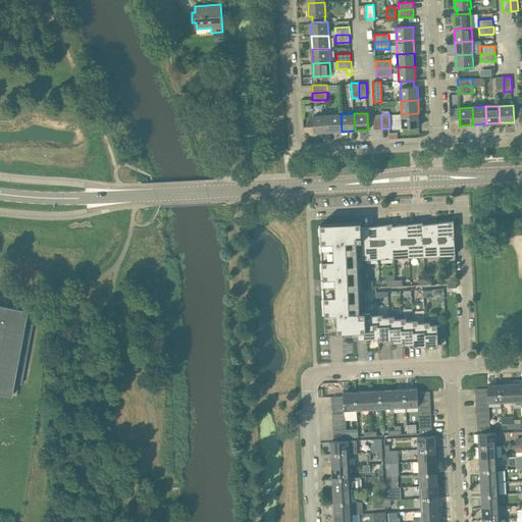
[(418,113),(402,114),(402,127),(419,127),(418,113)]
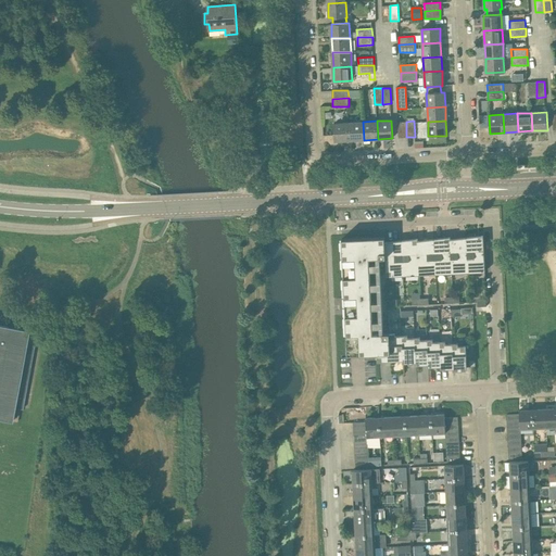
[(349,123),(350,140),(364,140),(363,122),(349,123)]
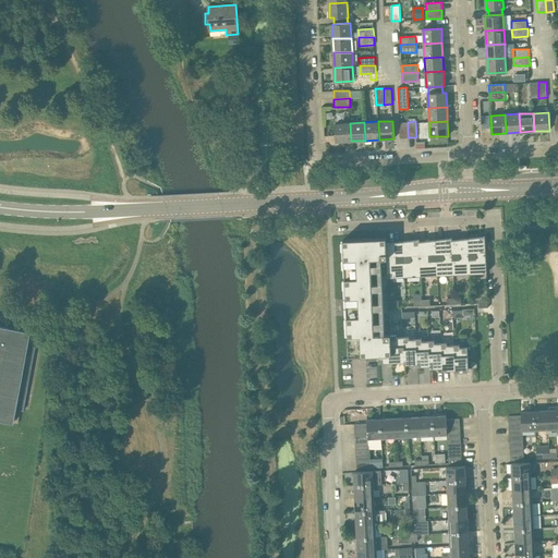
[(408,137),(408,122),(399,122),(400,138),(408,137)]
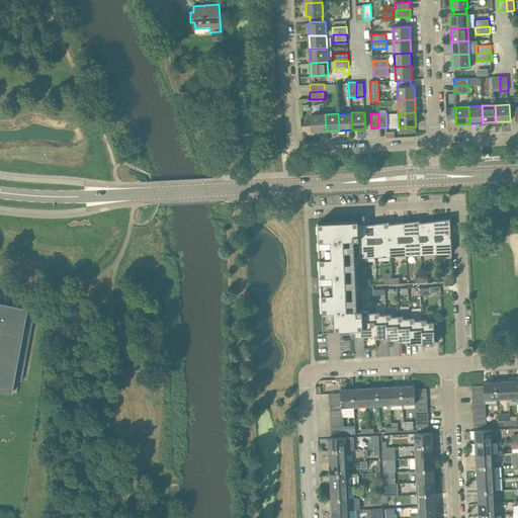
[(326,131),(325,114),(311,114),(312,132),(326,131)]
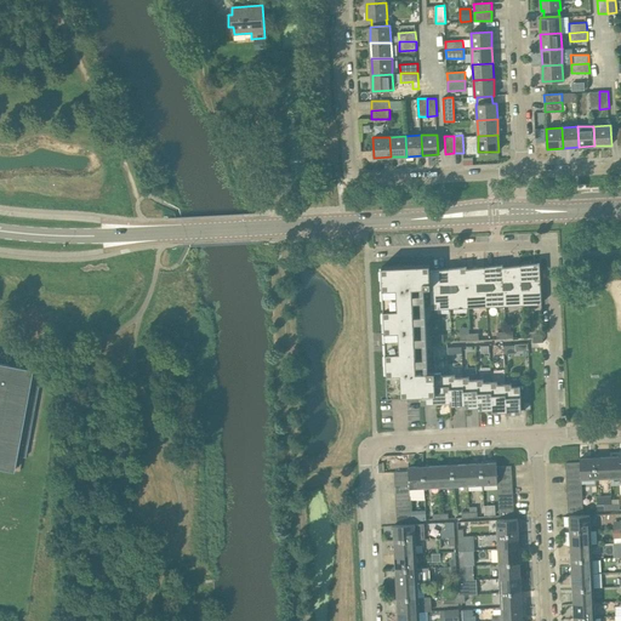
[(522,265),(523,305),(542,303),(540,268),(540,262),(522,265)]
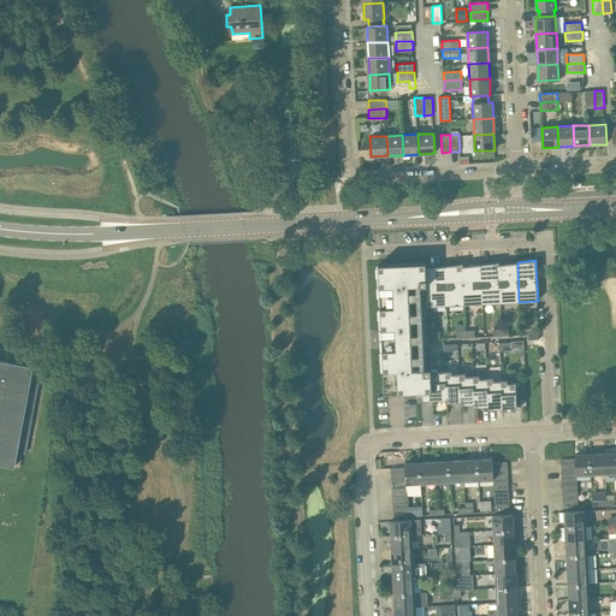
[(419,400),(433,398),(432,368),(425,368),(421,285),(427,285),(427,268),(427,262),(420,262),(420,266),(414,266),(414,262),(379,264),(385,394),(419,391),(419,400)]
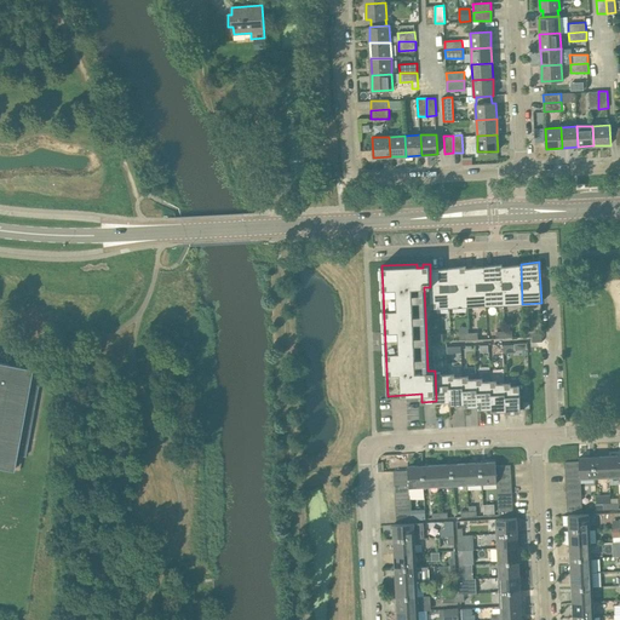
[(486,305),(504,305),(503,267),(503,264),(484,267),(486,305)]
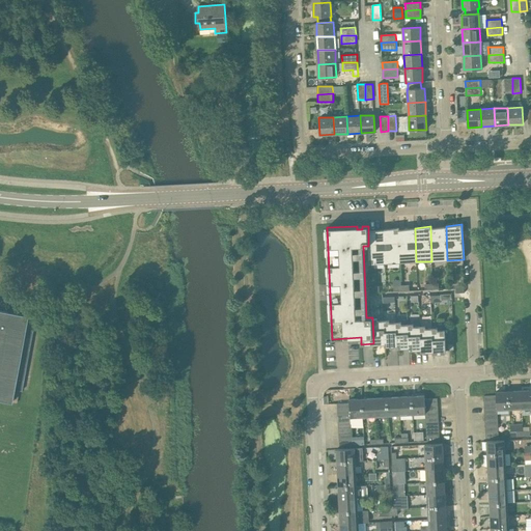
[(431,261),(447,260),(446,226),(430,228),(431,261)]
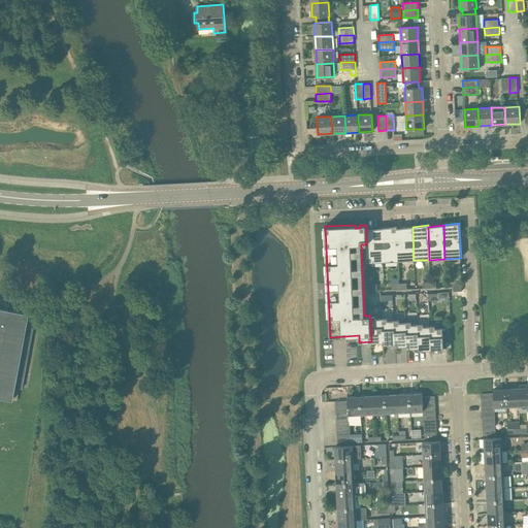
[(383,262),(398,261),(397,228),(397,226),(382,228),(383,262)]
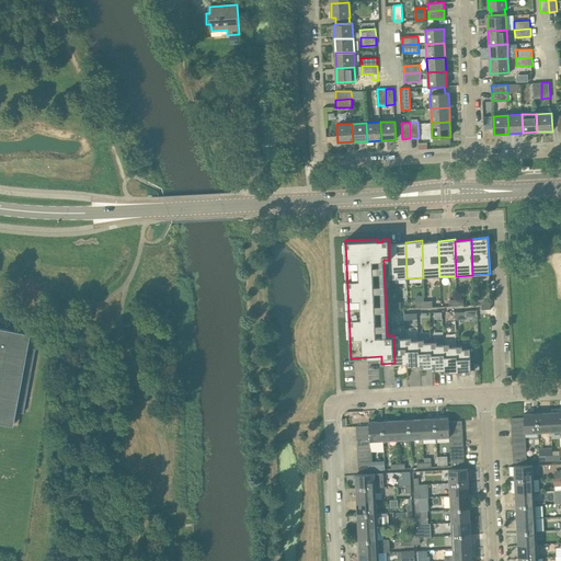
[(423,277),(439,276),(438,241),(422,242),(423,277)]
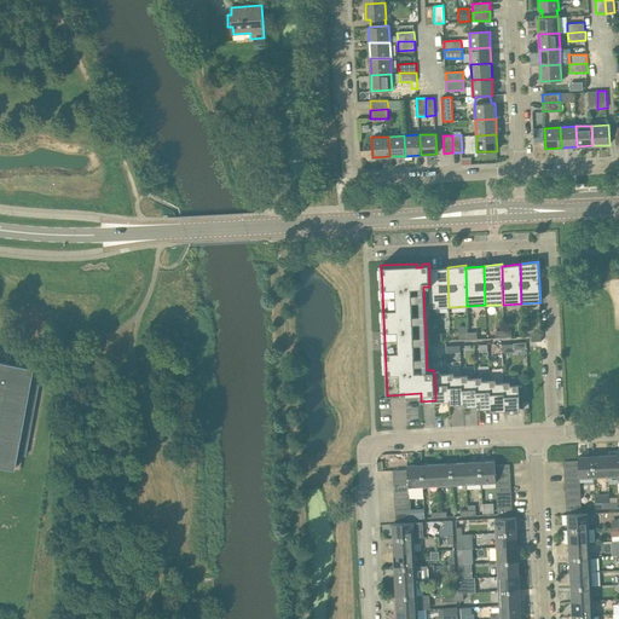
[(431,307),(449,307),(447,267),(429,270),(429,287),(431,307)]
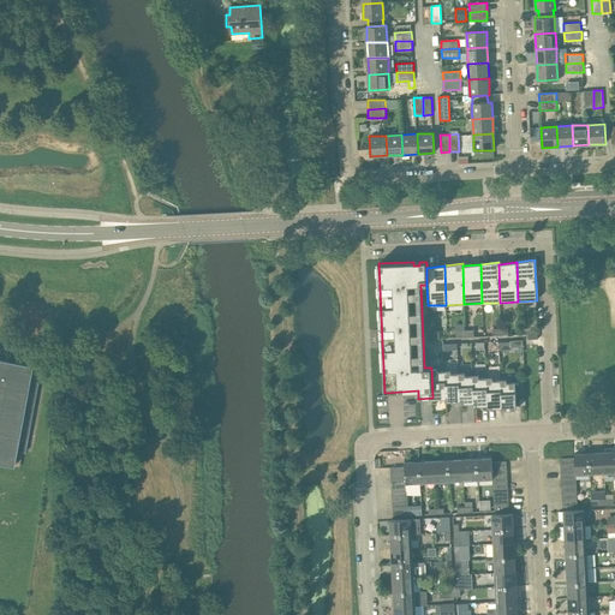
[(0,463),(13,465),(16,451),(25,453),(36,393),(39,382),(29,380),(31,365),(0,359),(0,463)]
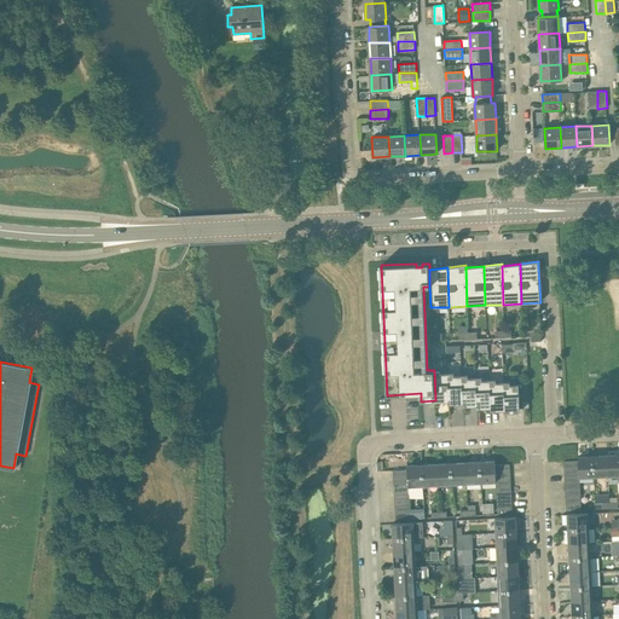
[(435,400),(450,400),(447,372),(440,374),(440,369),(434,370),(435,400)]
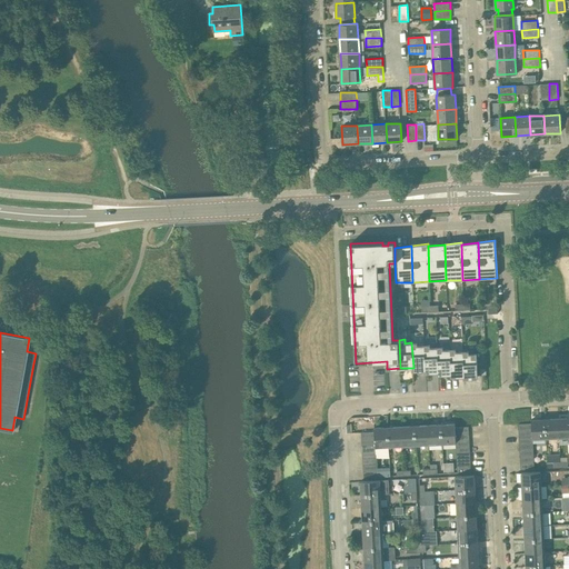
[(426,370),(425,345),(418,346),(418,342),(411,342),(413,368),(413,370),(426,370)]
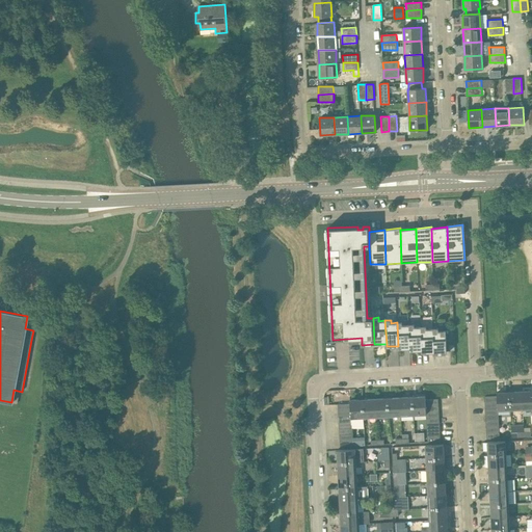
[(410,348),(409,324),(402,324),(402,322),(397,322),(398,346),(398,348),(410,348)]
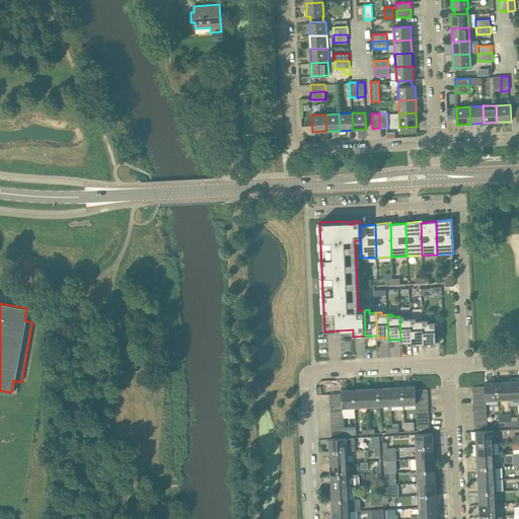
[(412,341),(411,318),(404,318),(404,316),(399,316),(400,340),(400,342),(412,341)]
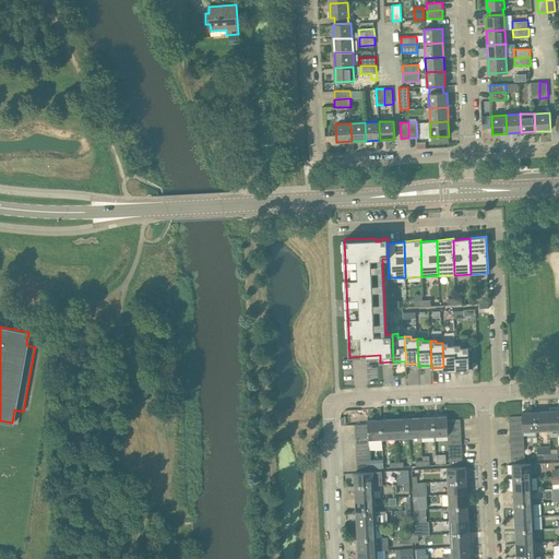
[(456,369),(455,345),(449,345),(449,343),(442,343),(443,367),(443,370),(456,369)]
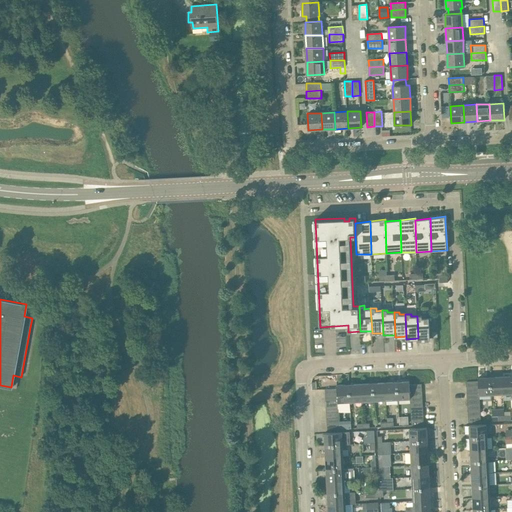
[(422,316),(417,316),(418,338),(418,341),(430,340),(429,318),(422,318),(422,316)]
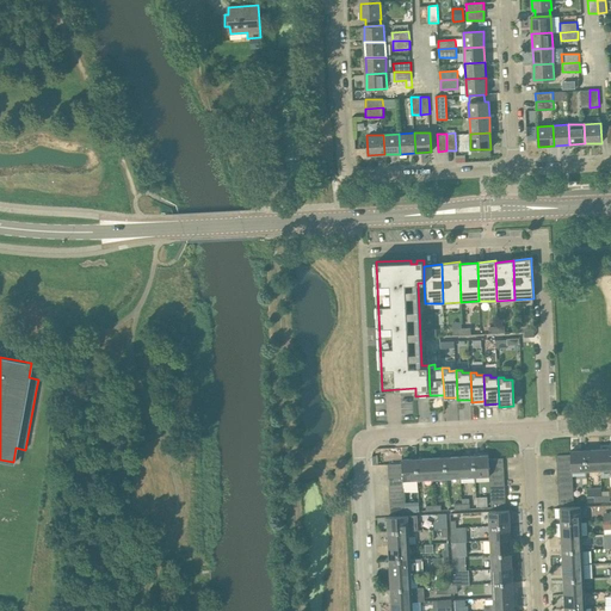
[(610,468),(610,448),(600,449),(600,469),(610,468)]
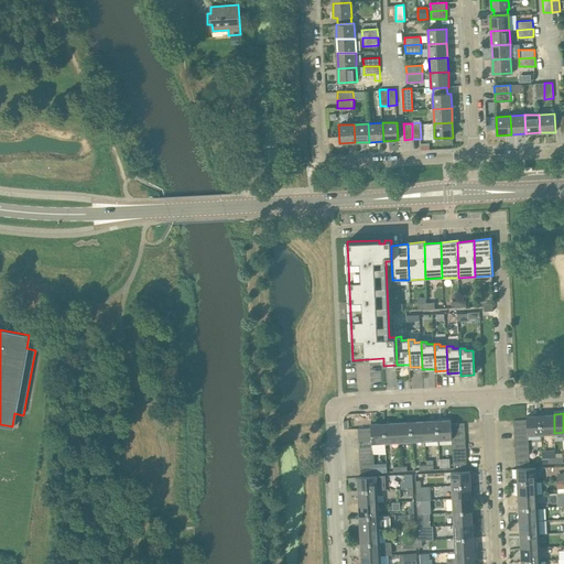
[(554,414),(541,415),(541,434),(554,433),(554,414)]
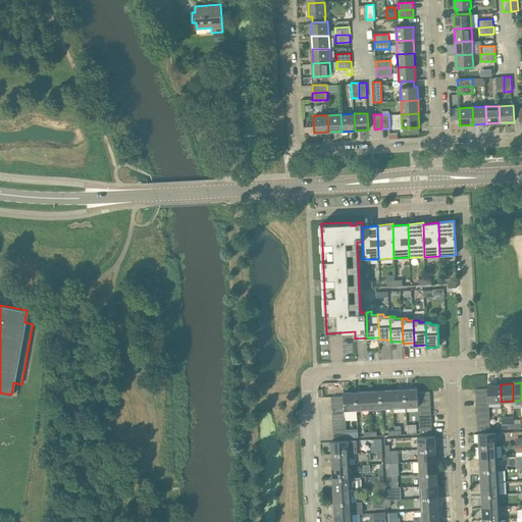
[(501,402),(501,384),(487,385),(487,388),(488,395),(488,400),(488,403),(501,402)]
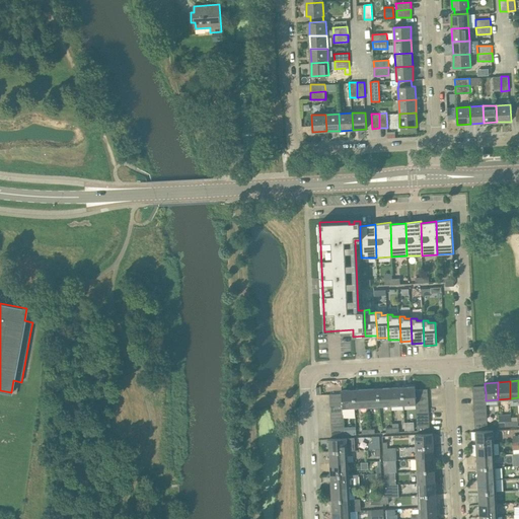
[(403,404),(416,403),(417,403),(416,401),(416,395),(416,389),(416,386),(402,387),(403,404)]
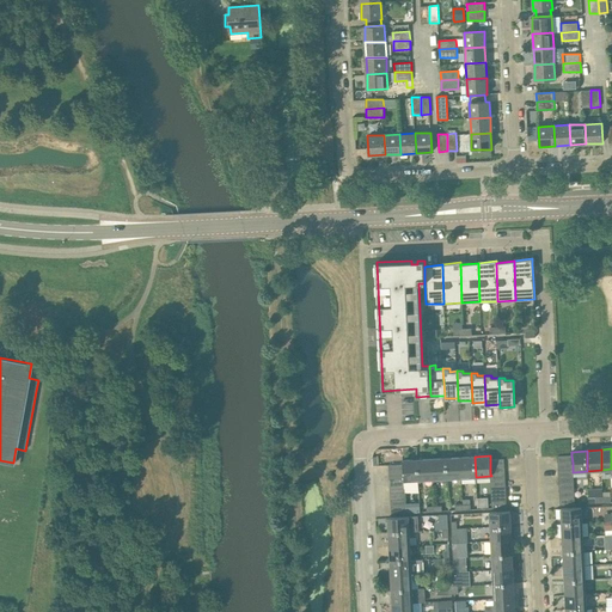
[(447,478),(461,478),(460,457),(446,458),(447,478)]
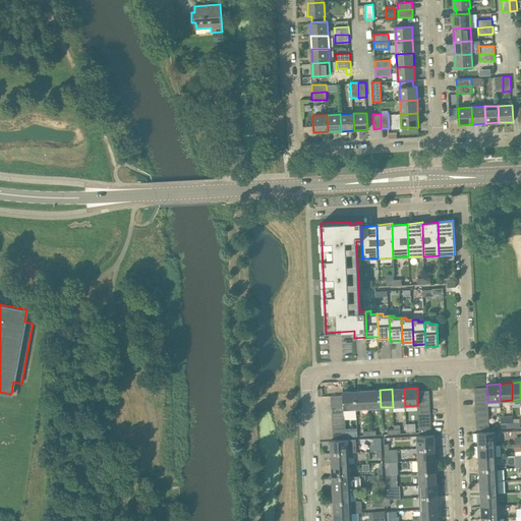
[(393,407),(405,406),(404,389),(392,389),(393,407)]
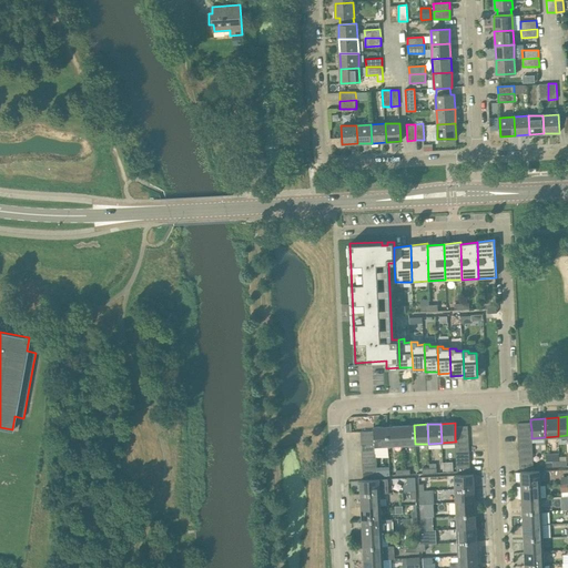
[(402,445),(415,444),(414,425),(401,426),(402,445)]
